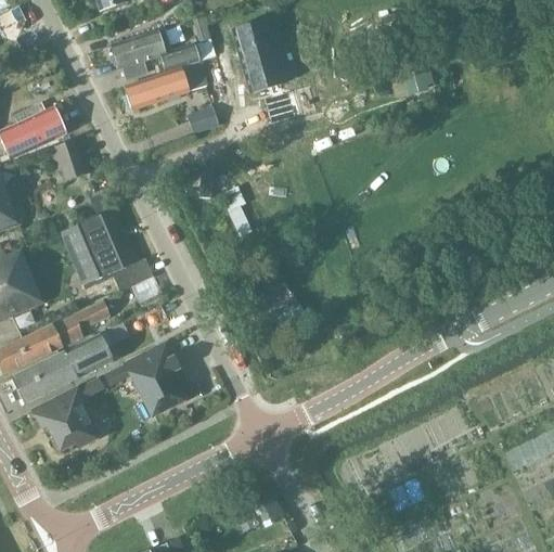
[(95,0),(100,11),(129,1),(129,0),(95,0)]
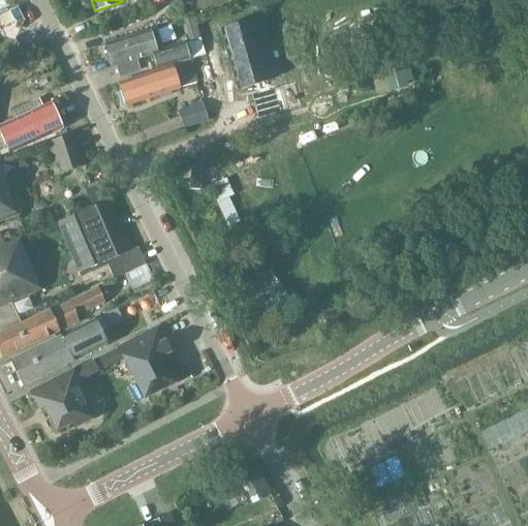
[(239,22),(205,30),(215,80),(244,71),(246,80),(239,82),(245,101),(278,92),(270,64),(251,69),(239,22)]
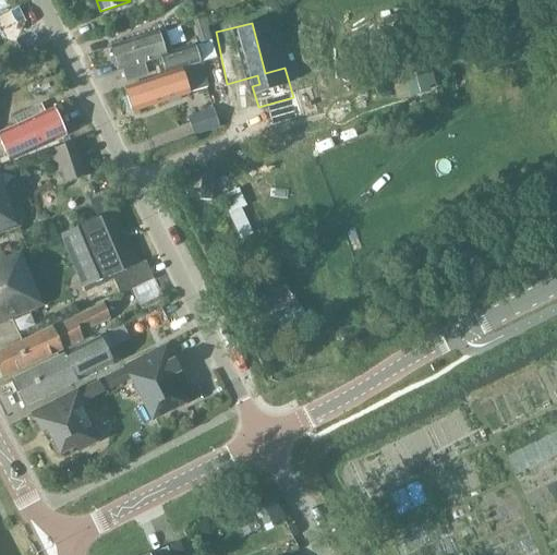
[(166,28),(112,45),(120,69),(162,56),(167,71),(201,60),(196,45),(173,52),(166,28)]
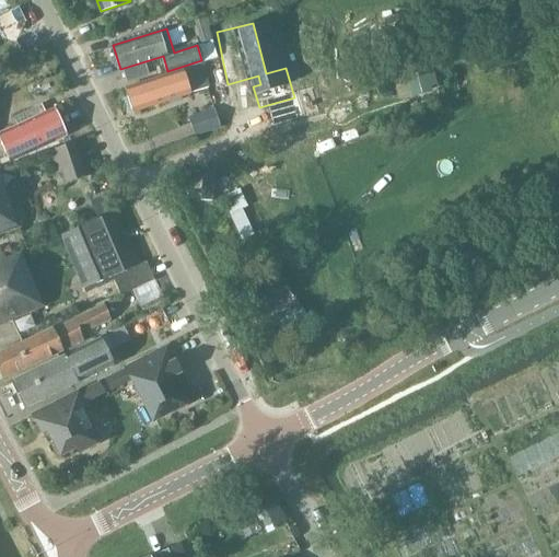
[(213,41),(197,45),(201,60),(218,56),(213,41)]
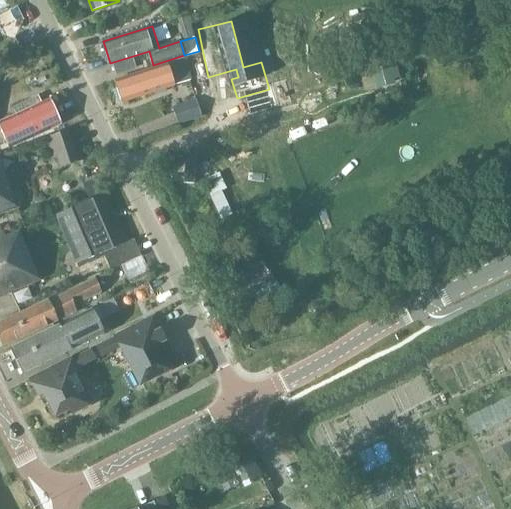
[(345,43),(331,49),(334,55),(348,49),(345,43)]
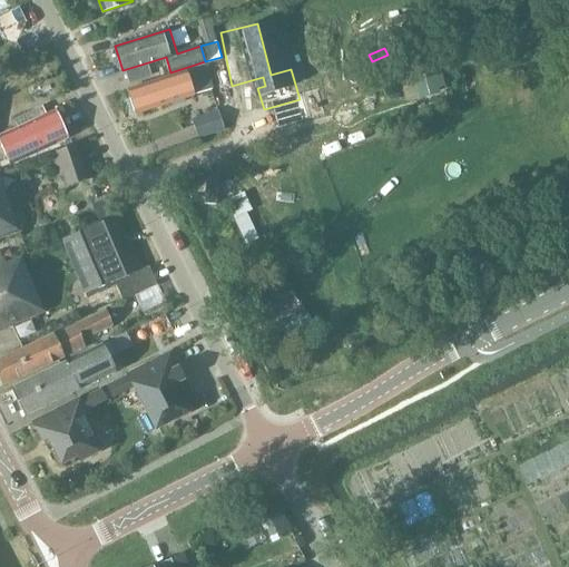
[(433,64),(431,58),(410,65),(419,98),(441,93),(439,86),(445,85),(439,61),(433,64)]
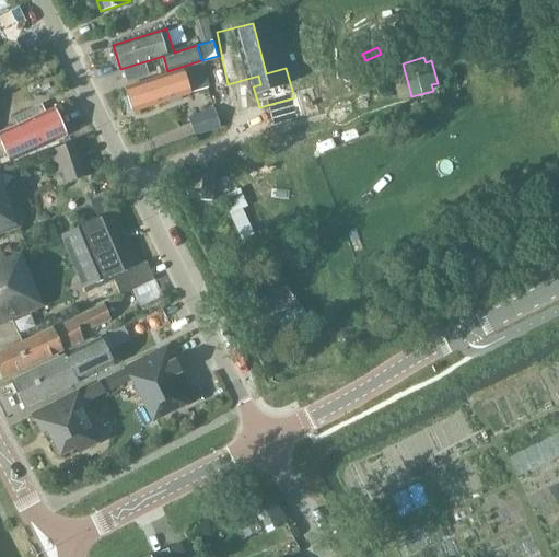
[(184,68),(126,86),(134,111),(191,92),(210,85),(202,62),(184,68)]
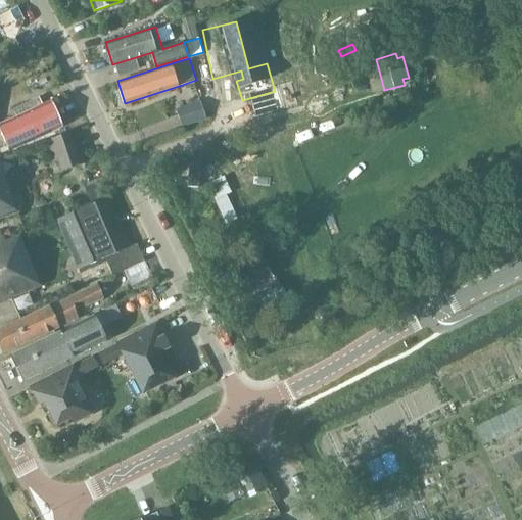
[(289,113),(316,105),(309,82),(282,90),(289,113)]
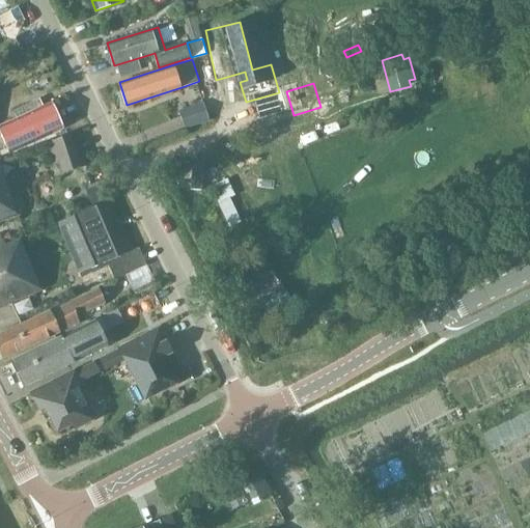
[(185,128),(210,119),(203,101),(178,109),(185,128)]
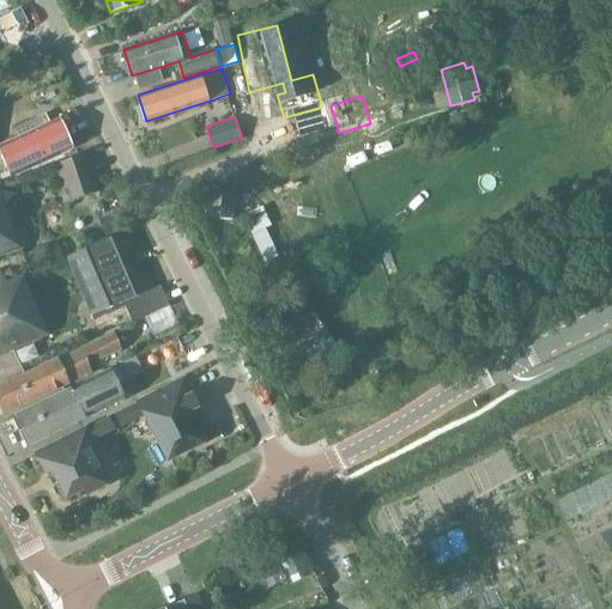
[(0,150),(11,175),(73,147),(60,117),(0,142),(0,150)]
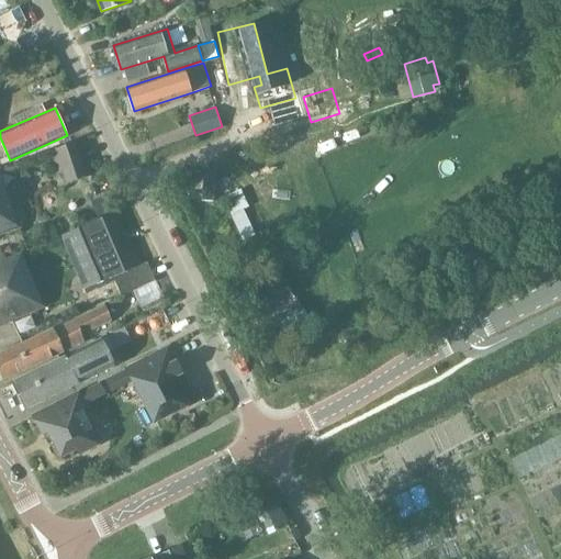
[(82,164),(76,142),(75,141),(49,151),(57,174),(63,172),(66,182),(92,174),(88,161),(82,164)]
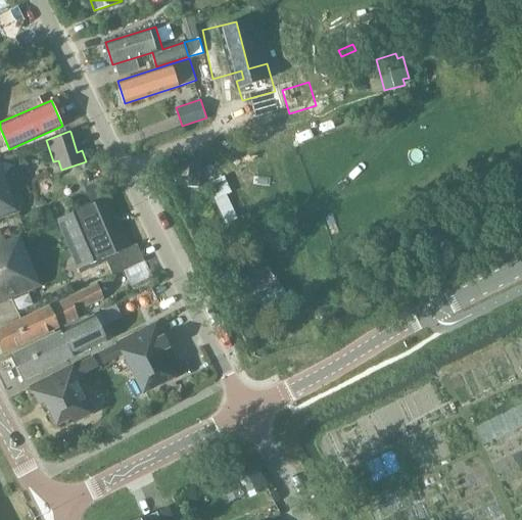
[(0,217),(18,211),(0,155),(0,217)]
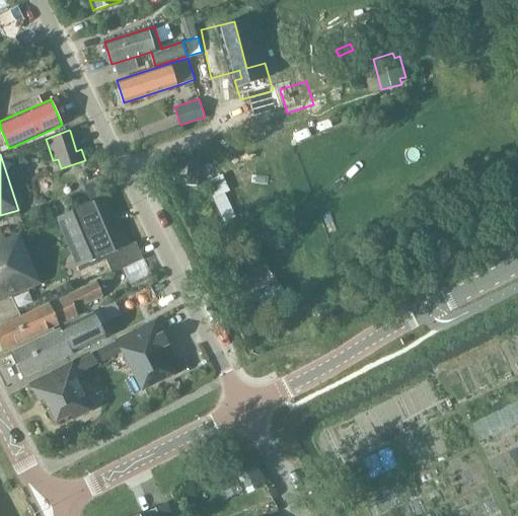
[(100,175),(85,182),(92,200),(107,194),(100,175)]
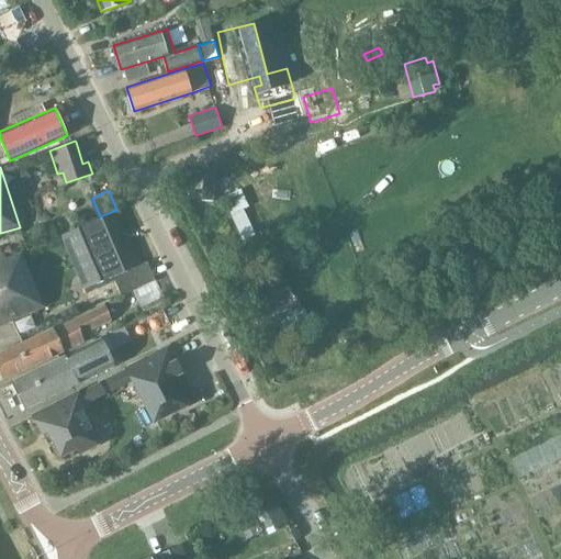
[(240,208),(231,213),(243,237),(253,233),(240,208)]
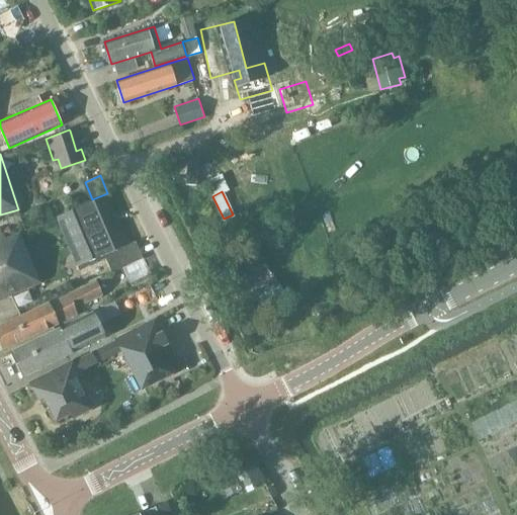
[(78,265),(128,243),(108,194),(58,216),(78,265)]
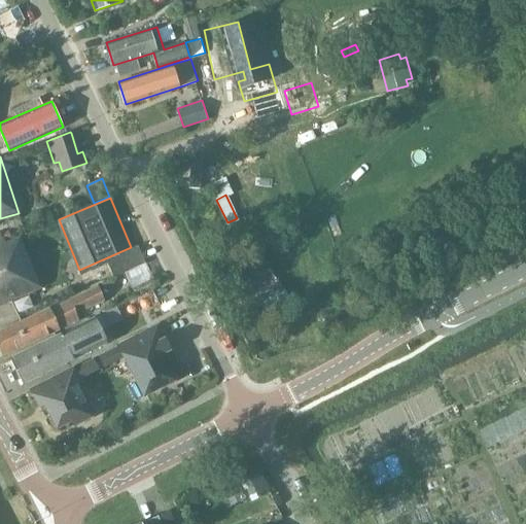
[(8,231),(2,234),(5,240),(11,237),(8,231)]
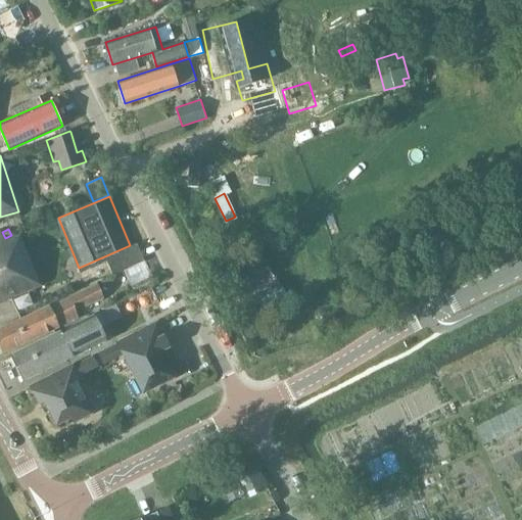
[(0,301),(42,285),(20,234),(0,242),(0,301)]
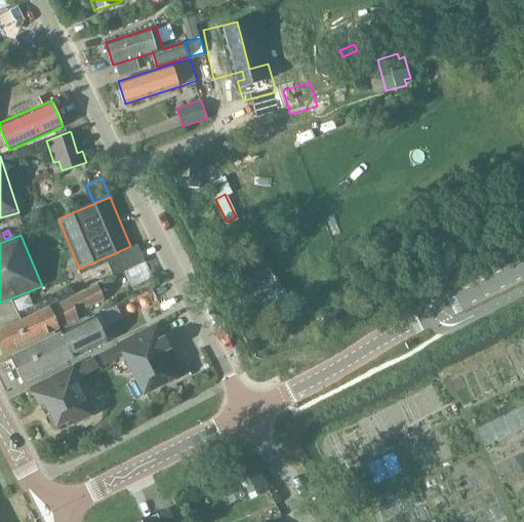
[(259,251),(240,263),(249,279),(269,268),(259,251)]
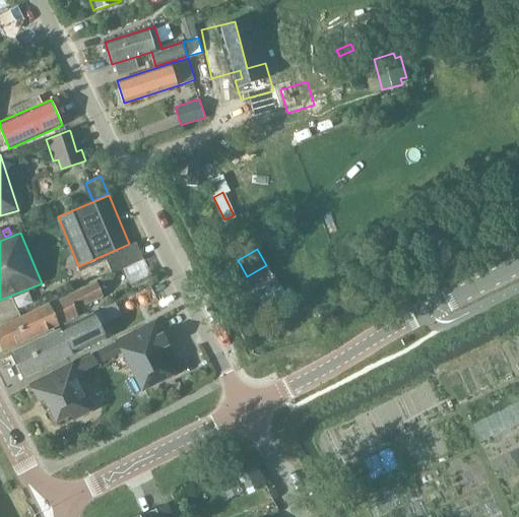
[(80,306),(104,296),(98,282),(0,326),(0,343),(2,349),(59,324),(78,315),(74,305),(79,303),(80,306)]
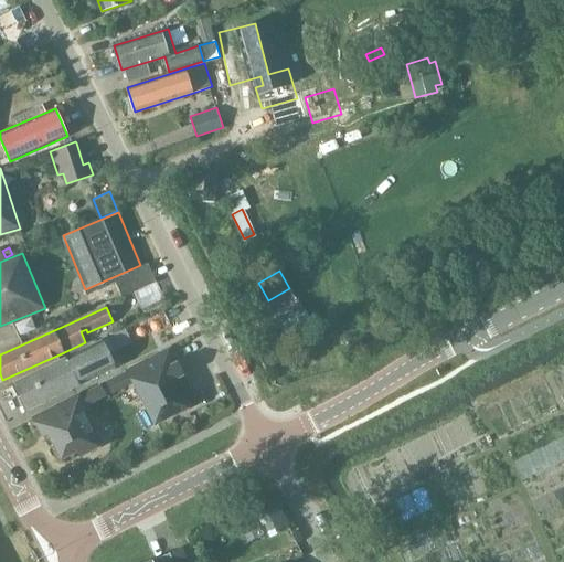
[(27,410),(115,367),(102,340),(13,383),(27,410)]
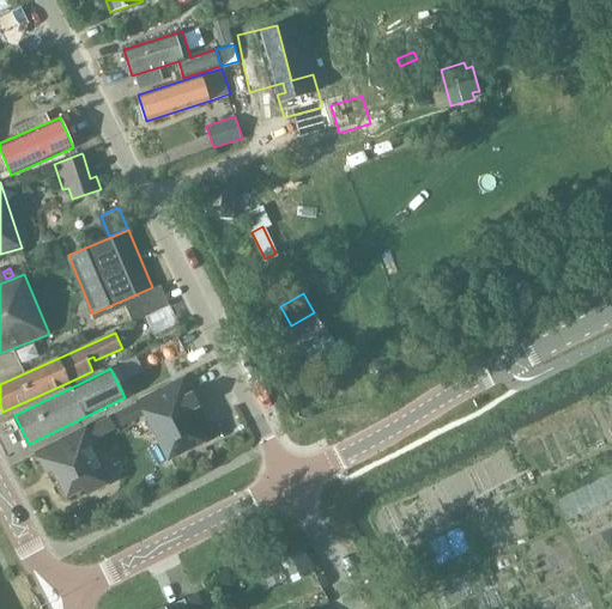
[(167,460),(212,438),(185,378),(138,401),(167,460)]
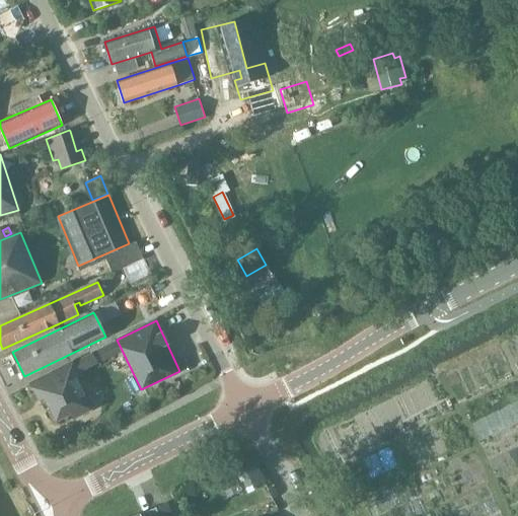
[(90,409),(68,365),(72,363),(71,362),(31,382),(40,398),(45,396),(57,420),(71,413),(73,418),(90,409)]
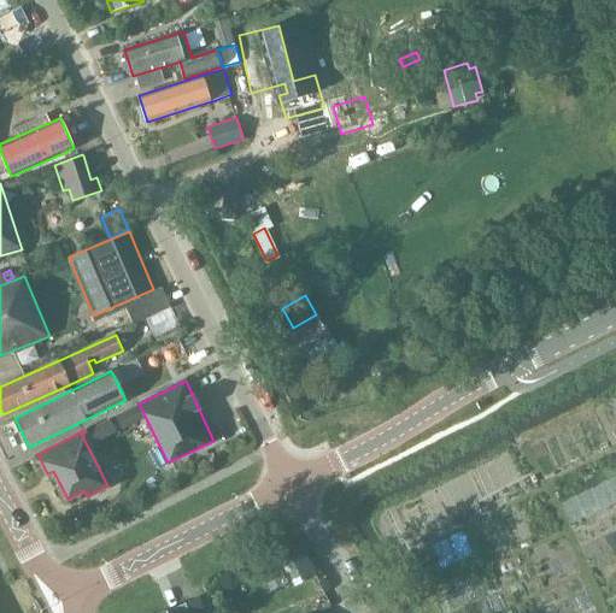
[(291,554),(277,559),(288,582),(300,576),(291,554)]
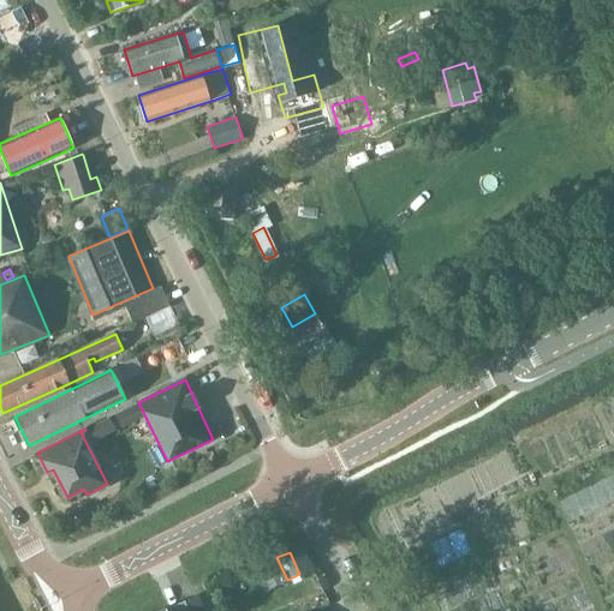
[(160,610),(204,610),(198,594),(184,600),(164,609),(164,610),(160,610)]
